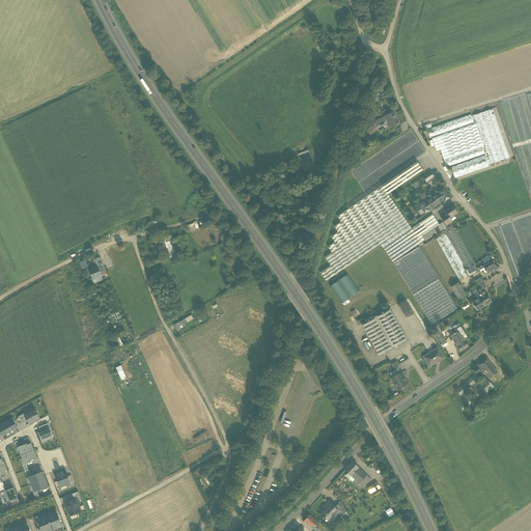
[(493,109),(483,112),(500,161),(509,158),(493,109)]
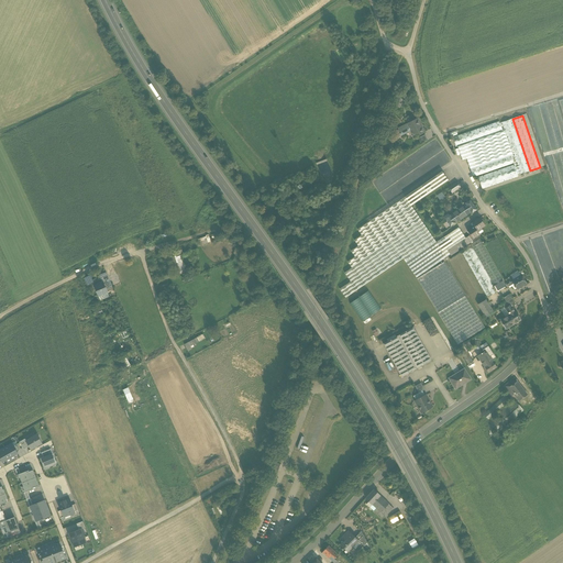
[(421,125),(418,119),(407,123),(408,127),(411,131),(414,138),(423,133),(420,127),(421,125)]
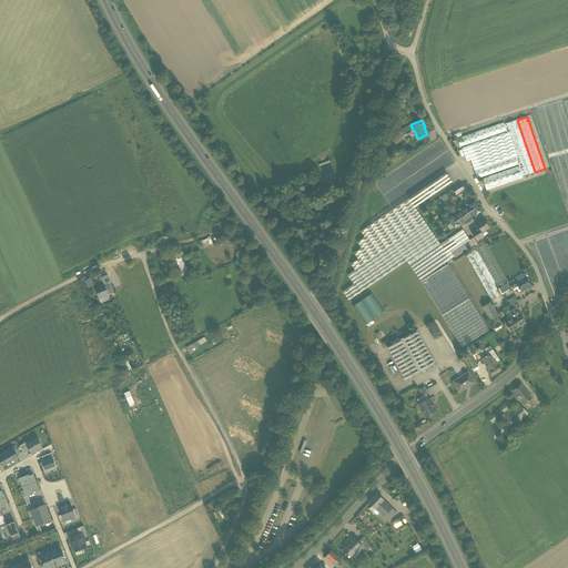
[(534,173),(516,120),(506,123),(524,176),(534,173)]
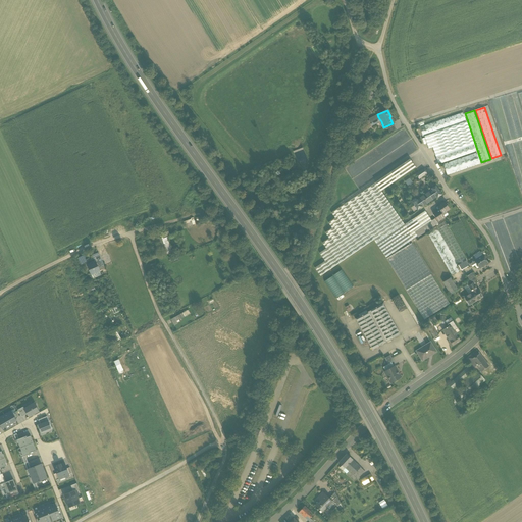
[(463,112),(419,127),(423,137),(424,137),(433,133),(466,121),(463,112)]
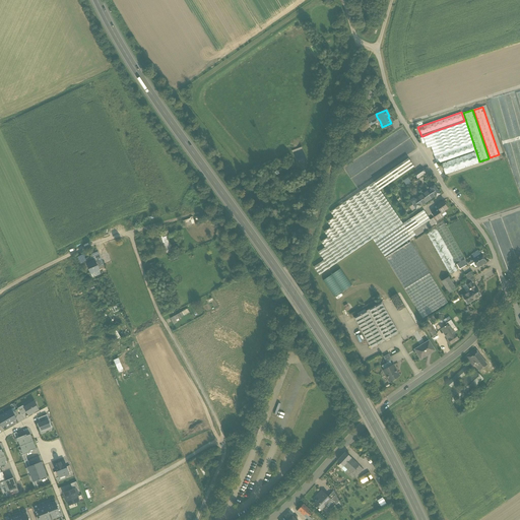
[(377,117),(369,121),(371,126),(380,121),(377,117)]
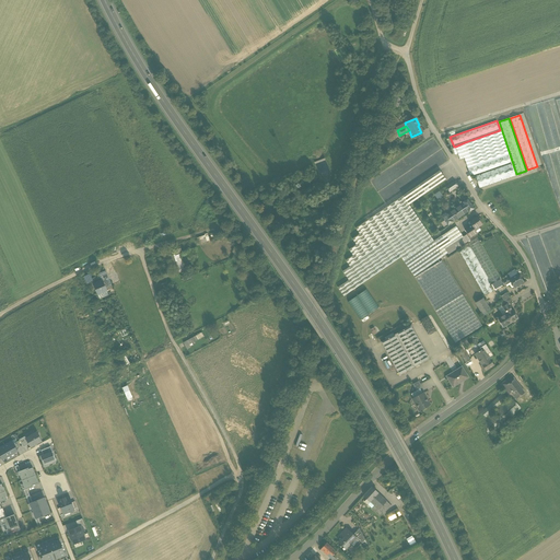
[(500,132),(466,144),(474,166),(508,154),(500,132)]
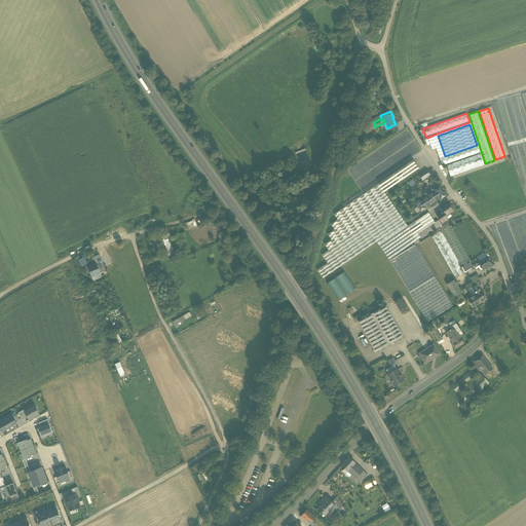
[(437,134),(427,138),(431,150),(436,149),(440,159),(445,157),(446,157),(445,156),(438,136),(437,134)]
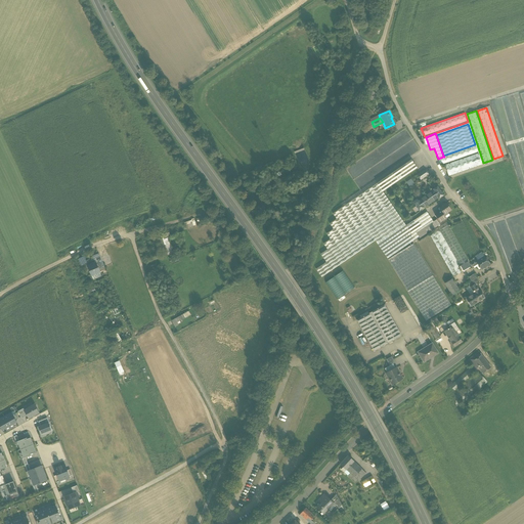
[(476,145),(444,157),(443,157),(438,159),(440,165),(446,163),(478,153),(476,145)]
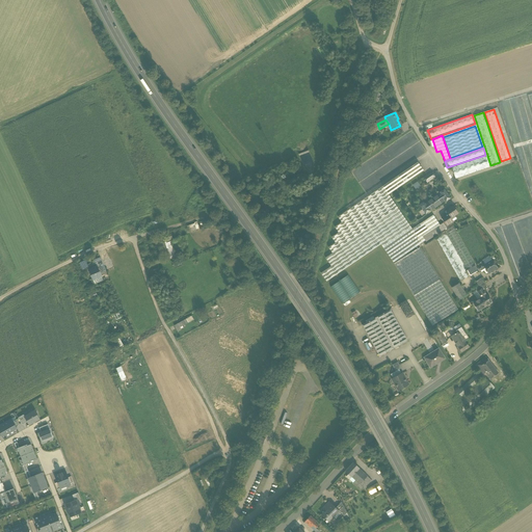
[(485,156),(451,167),(455,179),(489,167),(485,156)]
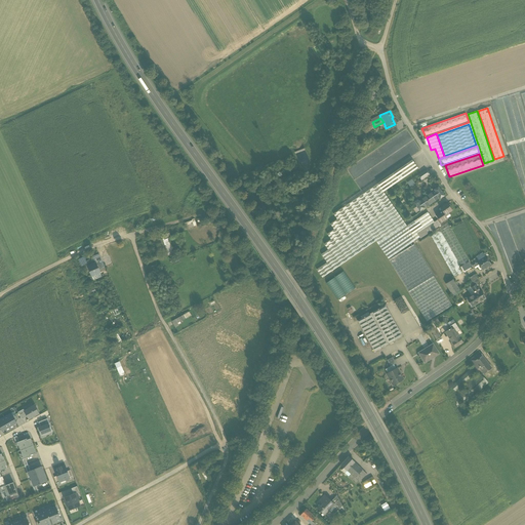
[(412,160),(377,184),(384,192),(417,168),(412,160)]
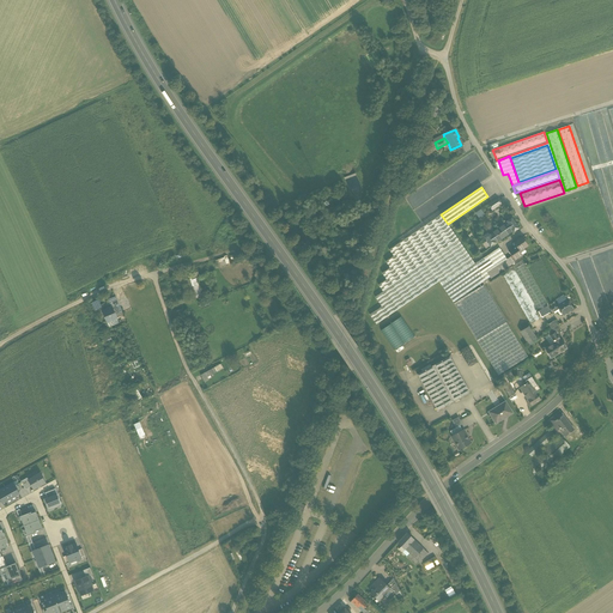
[(497,199),(489,205),(492,211),(501,205),(497,199)]
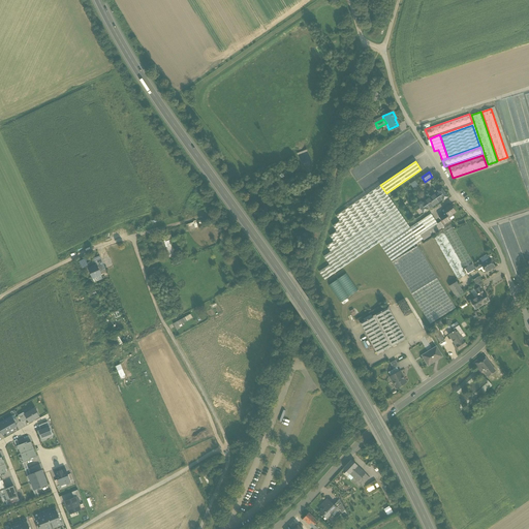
[(380,185),(336,216),(340,221),(333,225),(337,231),(330,236),(334,241),(327,246),(331,252),(323,256),(330,265),(319,272),(324,280),(379,243),(381,247),(409,227),(386,193),(380,185)]
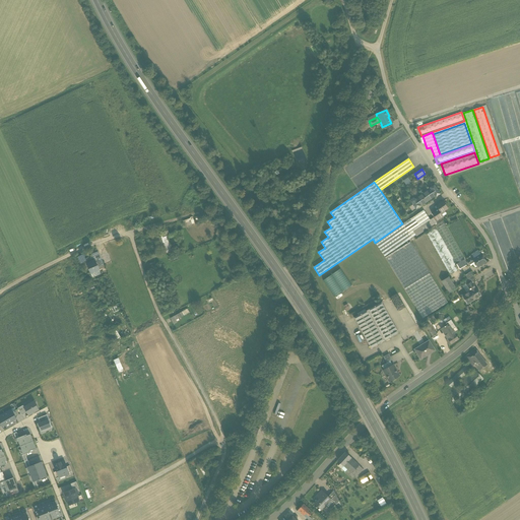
[(431,189),(415,199),(413,198),(411,199),(411,202),(415,209),(435,196),(436,197),(440,194),(434,185),(430,188),(431,189)]
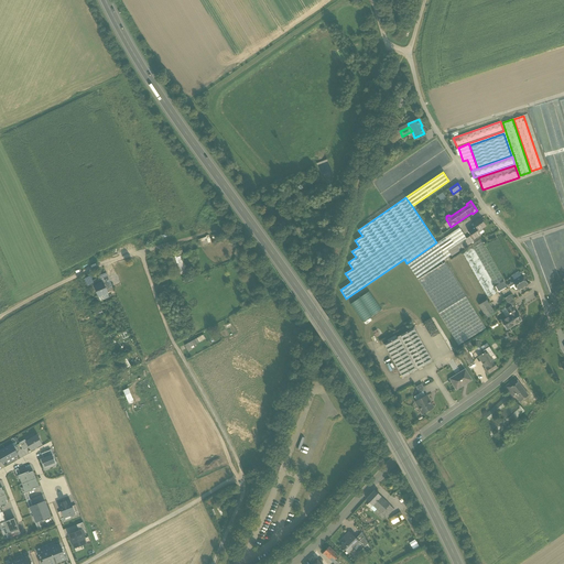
[(480,218),(473,224),(475,227),(467,231),(472,237),(475,235),(476,238),(480,235),(478,230),(486,226),(480,218)]
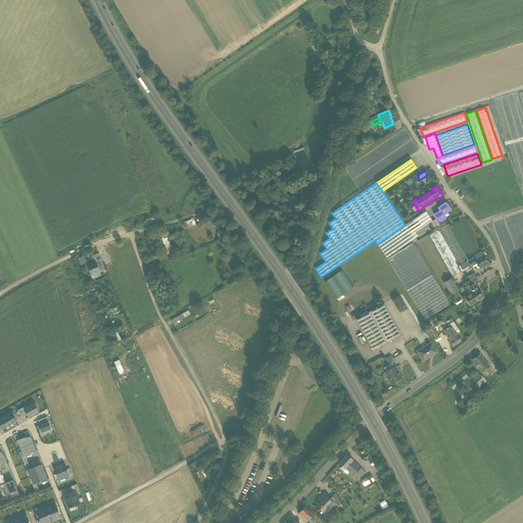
[(405,225),(405,226),(409,231),(429,217),(426,211),(405,225)]
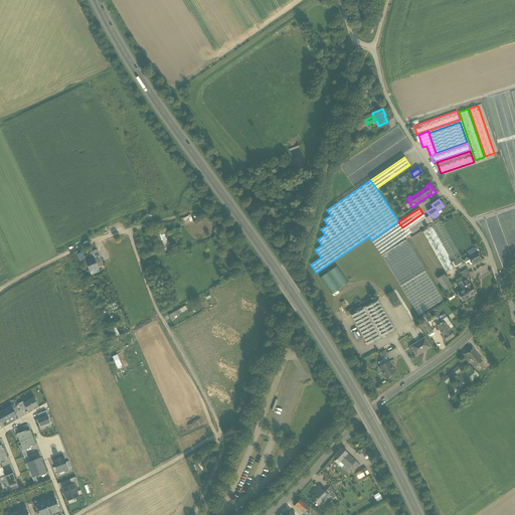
[(422,213),(402,227),(408,235),(411,233),(408,229),(416,223),(425,217),(422,213)]
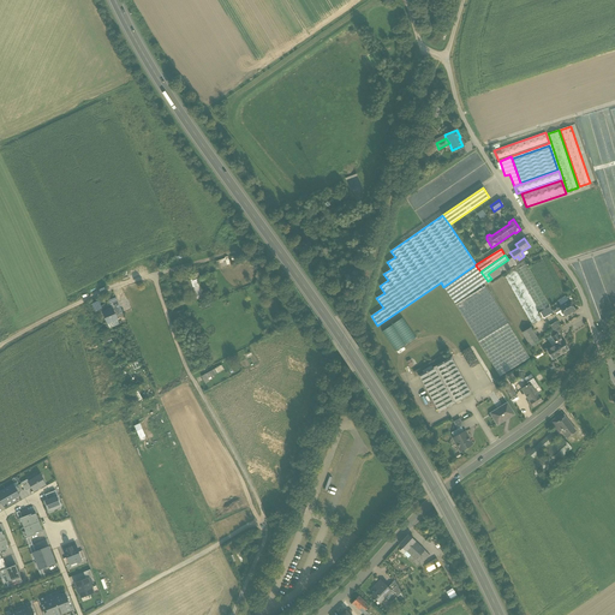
[(233,256),(225,258),(225,260),(226,263),(227,266),(236,263),(234,260),(233,256)]
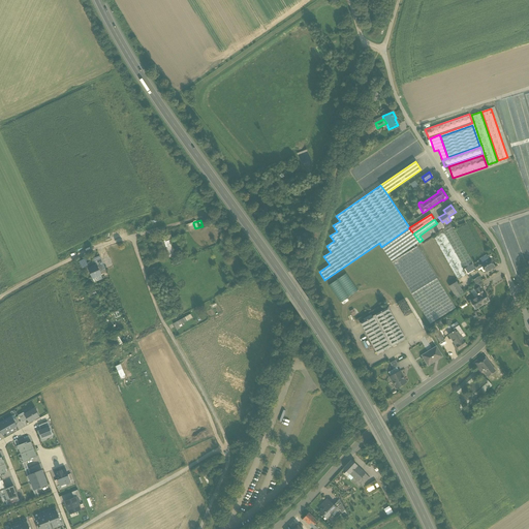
[(437,223),(428,229),(432,236),(440,229),(437,224),(437,223)]
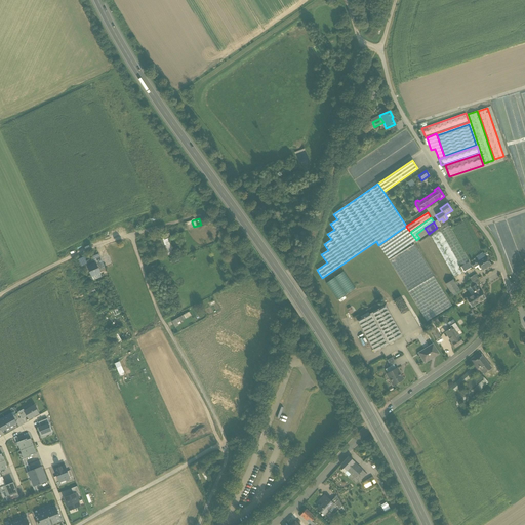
[(406,226),(378,245),(388,259),(416,240),(410,232),(406,227),(406,226)]
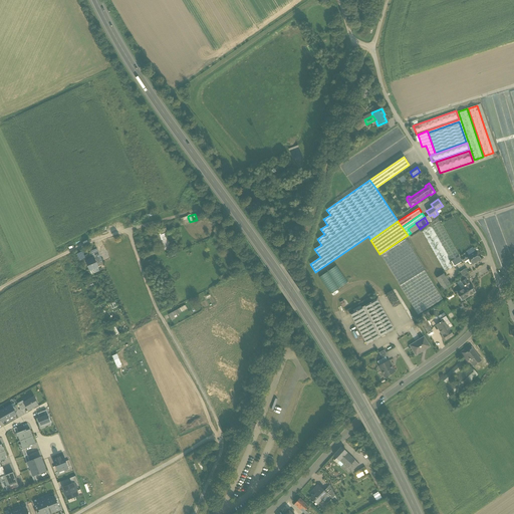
[(462,262),(439,221),(434,224),(431,226),(454,267),(462,262)]
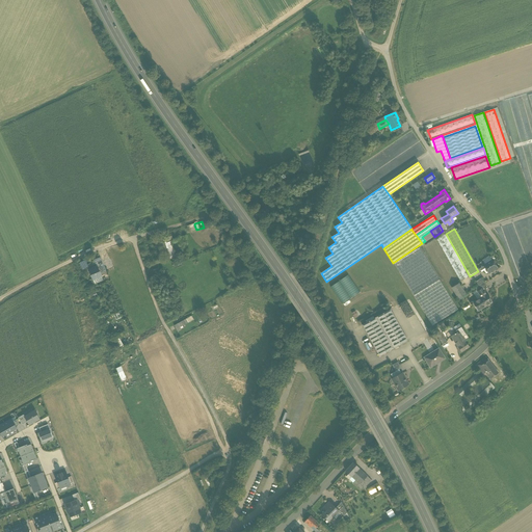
[(430,231),(422,237),(425,241),(426,242),(434,237),(430,231)]
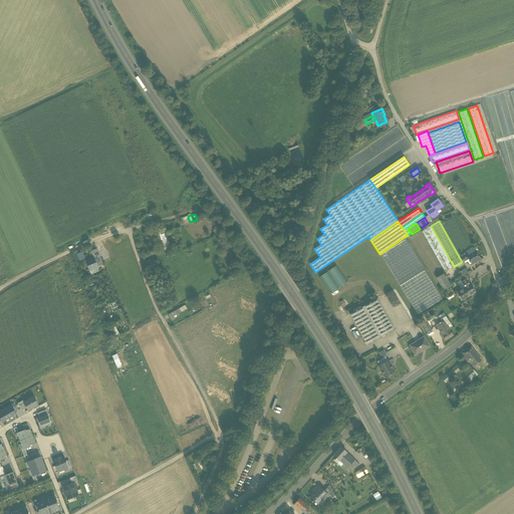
[(453,267),(430,227),(428,228),(422,231),(444,272),(453,267)]
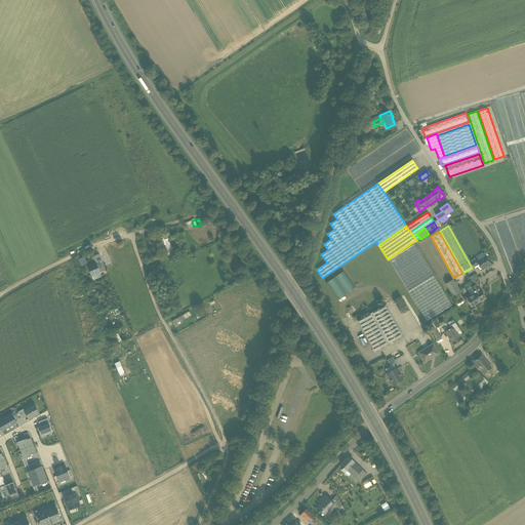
[(155,236),(149,238),(156,259),(162,257),(155,236)]
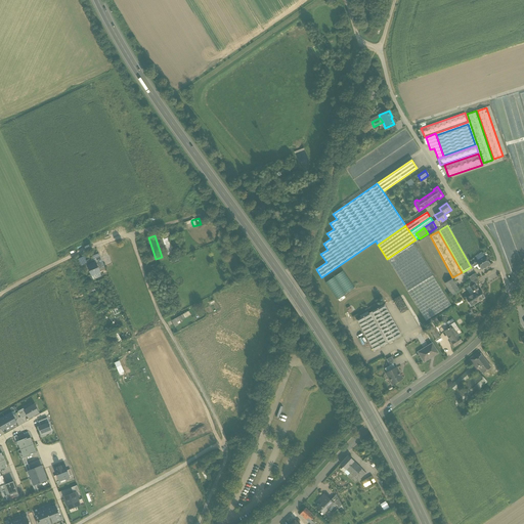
[(147,237),(141,239),(148,262),(155,259),(147,237)]
